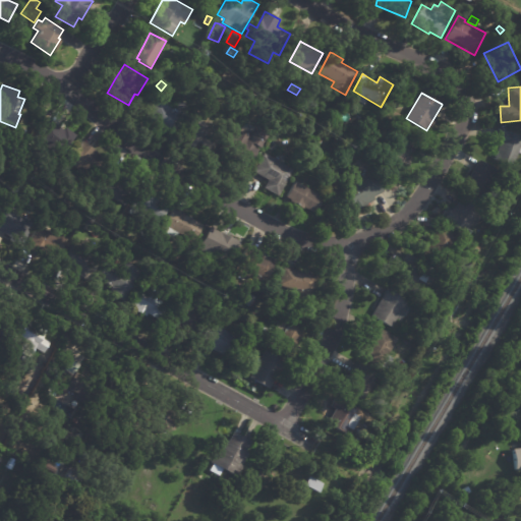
[(189,110),(171,135),(146,116),(158,100),(173,110),(179,102),(189,110)]
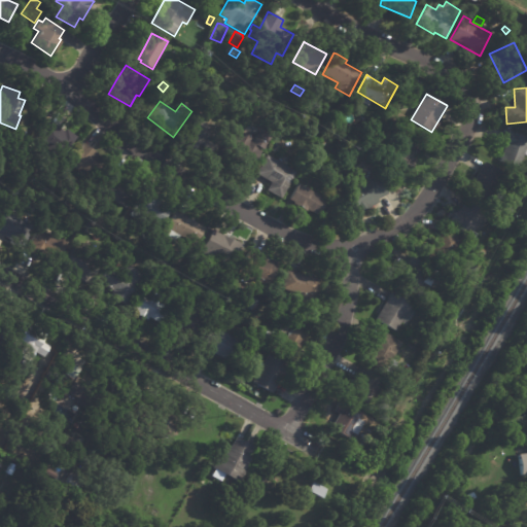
[(397,112),(405,116),(400,124),(389,117),(394,110),(397,112)]
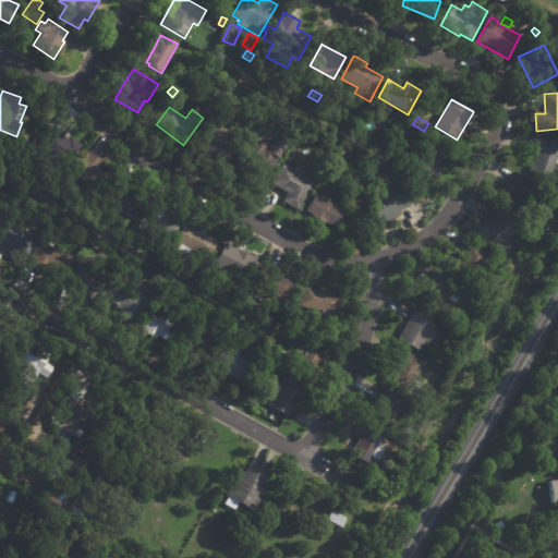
[(208,147),(198,142),(208,124),(234,140),(225,157),(208,147)]
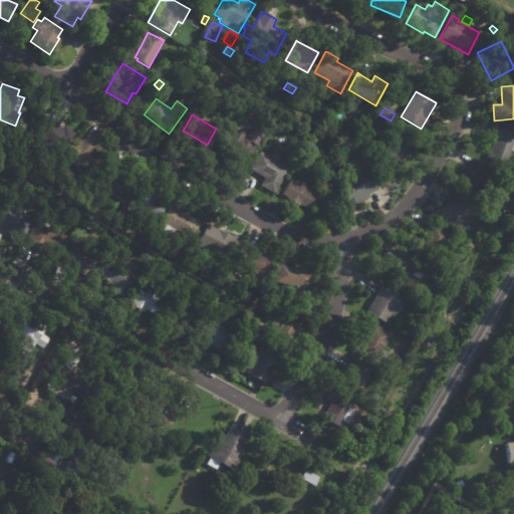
[(48,118),(61,129),(63,126),(74,135),(59,154),(45,142),(44,143),(34,136),(47,117),(48,118)]
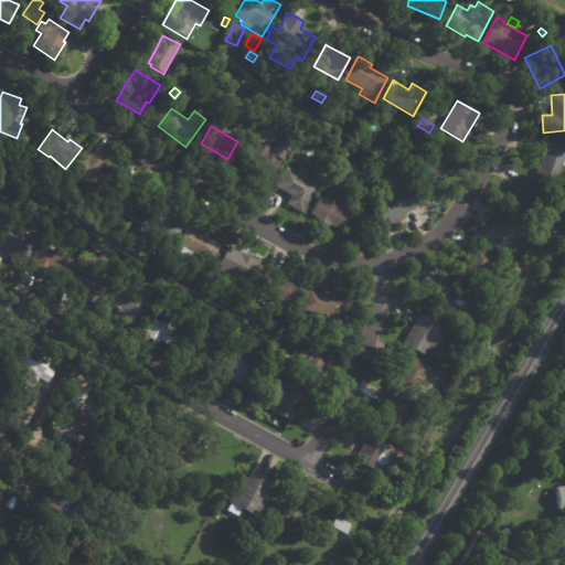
[(253,164),(243,159),(255,137),(269,146),(276,134),(288,140),(276,160),(279,162),(272,176),(253,164)]
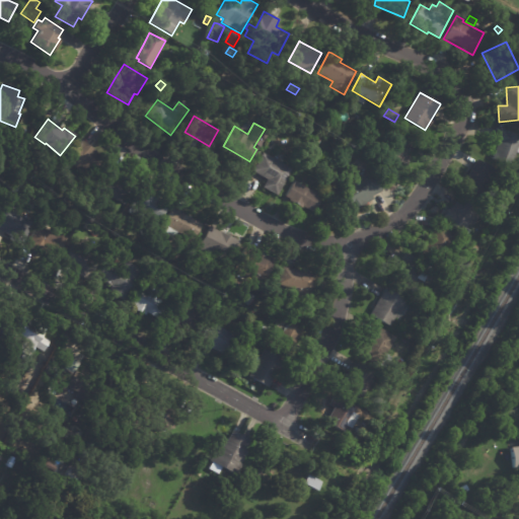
[(518,137),(518,154),(516,153),(511,166),(492,159),(498,144),(492,142),(497,128),(518,137)]
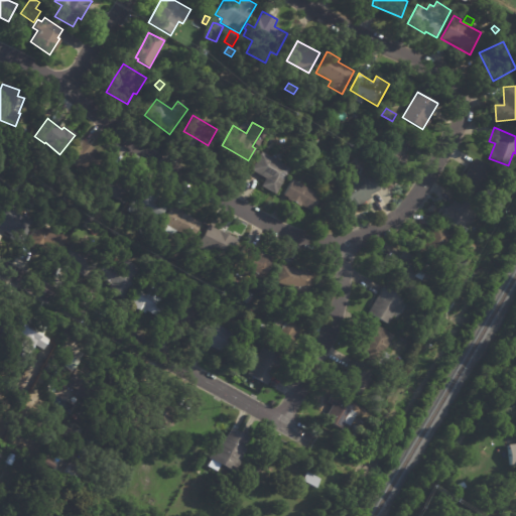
[(410,140),(403,154),(408,157),(403,166),(398,163),(395,168),(379,159),(393,131),(410,140)]
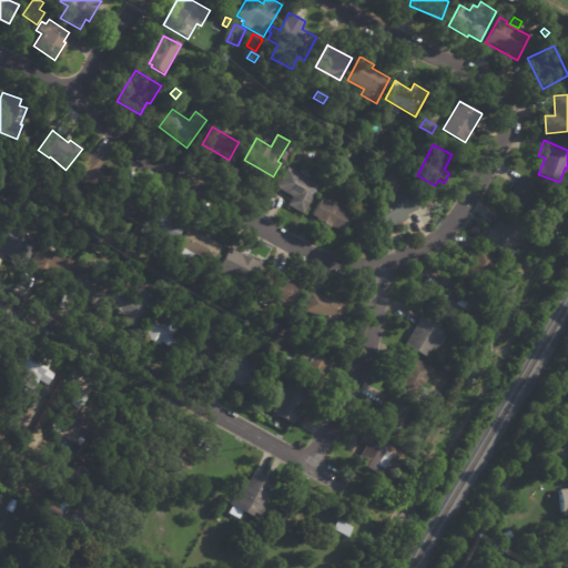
[(346,145),(354,150),(350,158),(343,154),(346,145)]
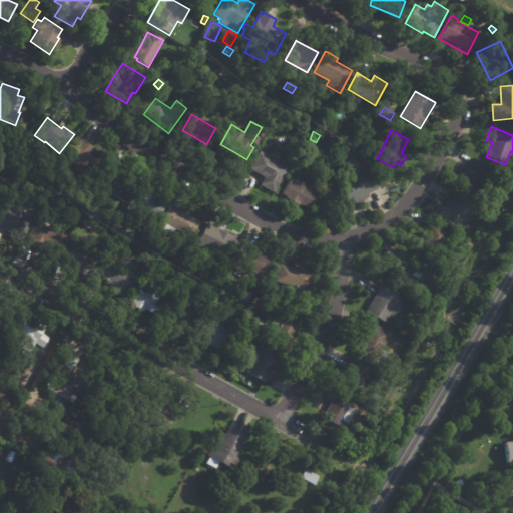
[(82,139),(95,150),(93,152),(99,158),(86,174),(66,157),(81,139),(82,139)]
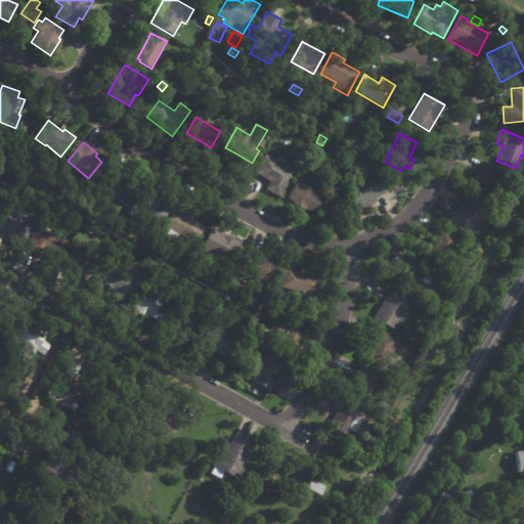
[(0,143),(10,146),(1,178),(0,177),(0,143)]
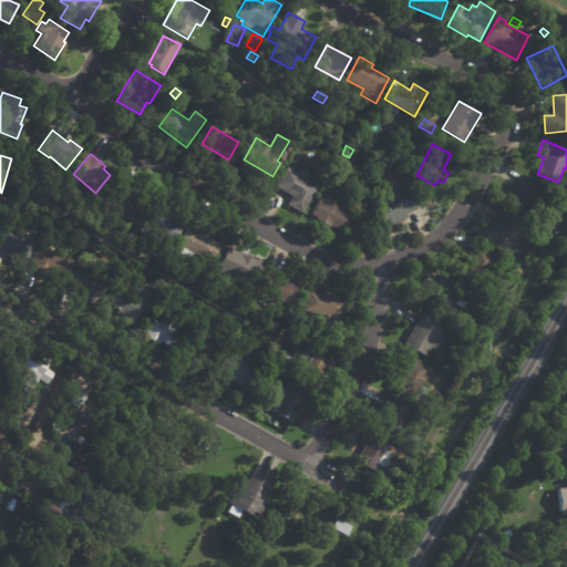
[(285,166),(292,171),(294,171),(305,176),(303,177),(315,184),(298,213),(282,204),(287,195),(271,186),(284,165),(285,166)]
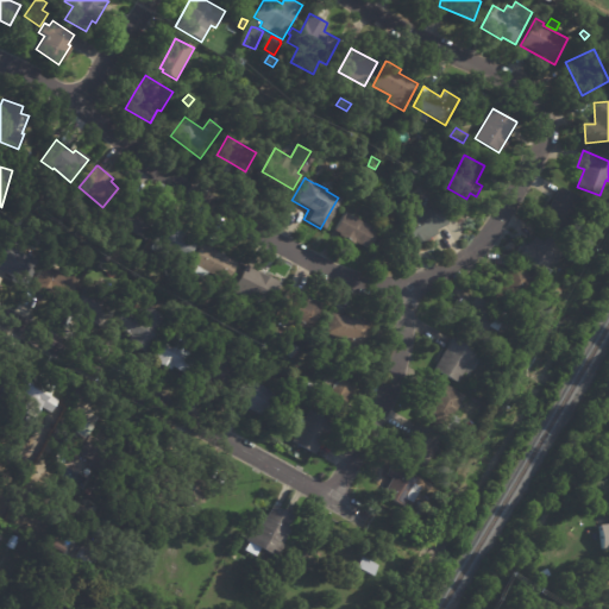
[(553,199),(560,188),(583,201),(564,233),(541,219),(553,199)]
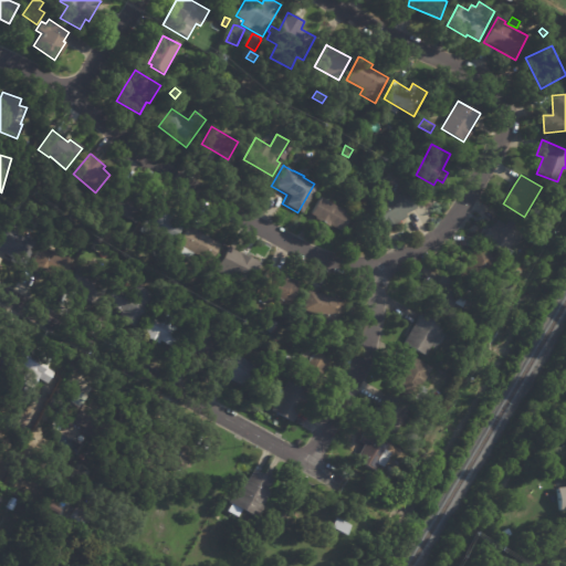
[(123,180),(127,182),(122,195),(135,201),(137,196),(148,201),(137,223),(108,208),(123,180)]
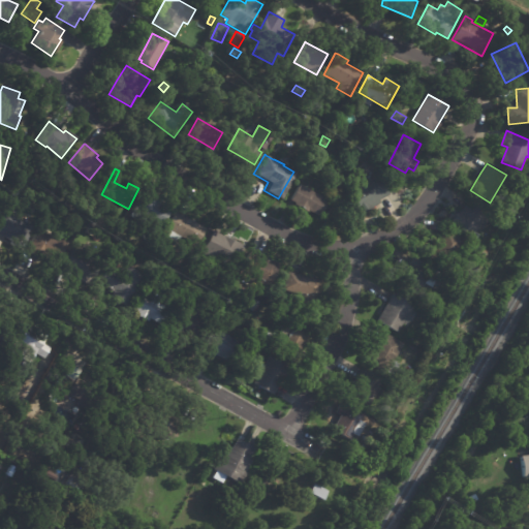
[(387,195),(379,200),(380,204),(360,215),(347,193),(356,188),(352,181),(364,175),(367,180),(377,175),(389,194),(387,195)]
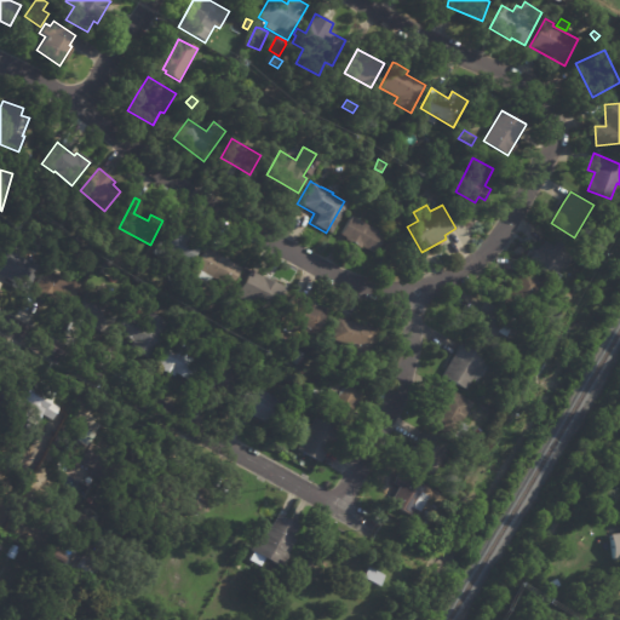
[(352,245),(340,237),(340,236),(336,234),(346,214),(379,234),(368,252),(356,245),(355,247),(352,245)]
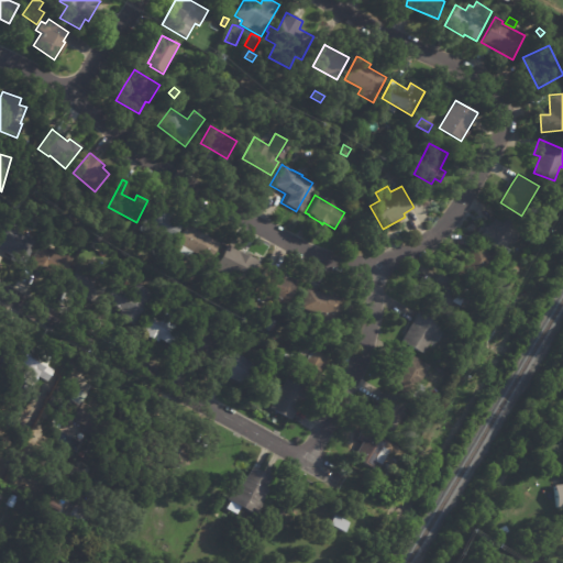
[(159,207),(174,213),(172,218),(183,224),(173,242),(142,225),(154,203),(159,207)]
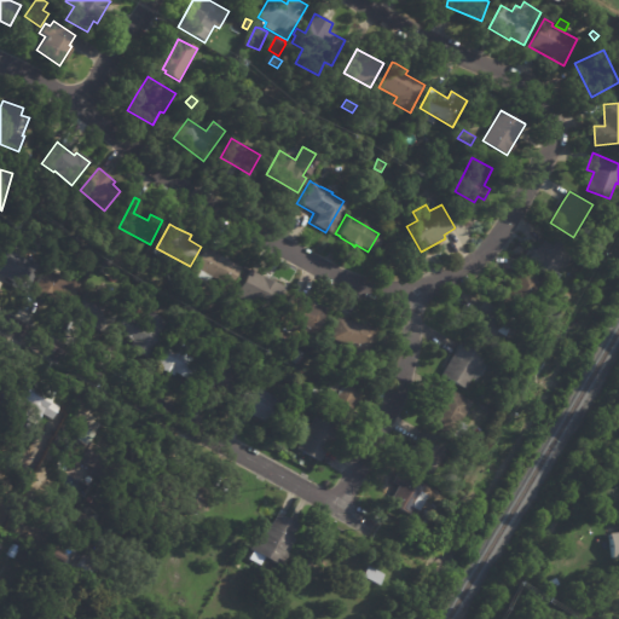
[(536,250),(547,232),(576,250),(563,270),(559,266),(551,278),(527,264),(536,250)]
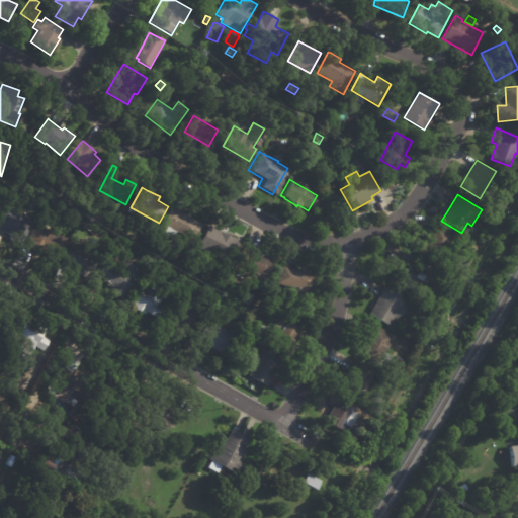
[(498,196),(505,200),(499,209),(492,205),(498,196)]
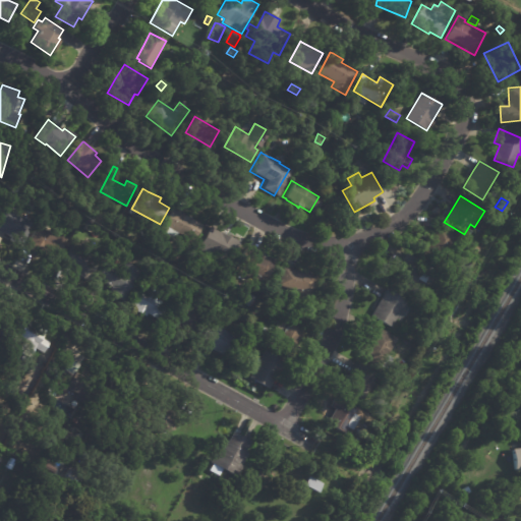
[(6,234),(0,230),(0,220),(5,210),(34,225),(21,247),(9,240),(11,236),(6,234)]
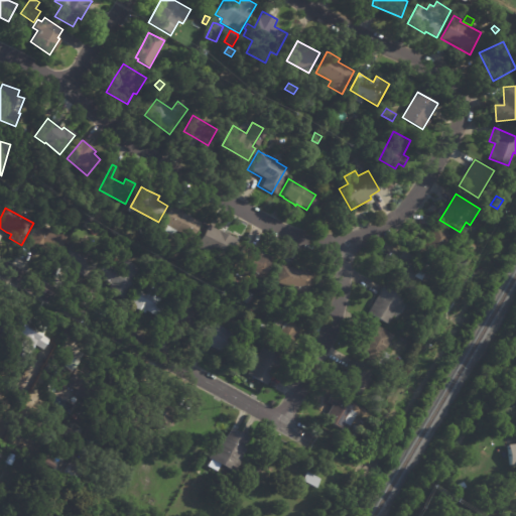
[(173,208),(177,210),(178,209),(191,216),(190,218),(201,223),(191,239),(178,231),(175,237),(164,230),(167,225),(164,224),(173,208)]
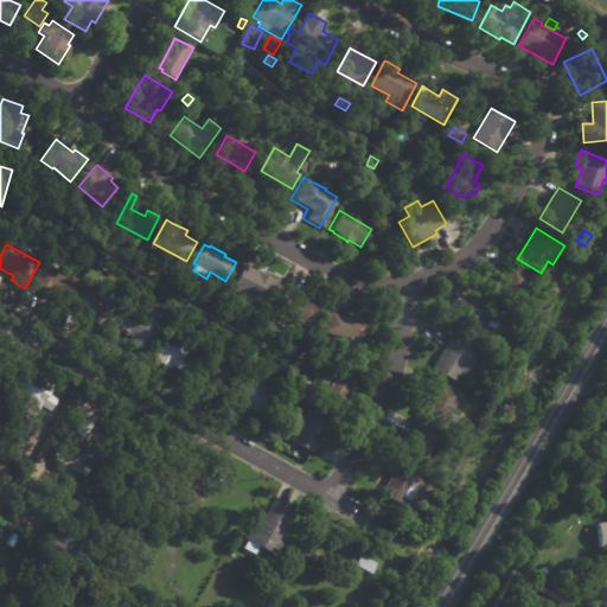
[(563,257),(570,246),(579,251),(572,263),(563,257)]
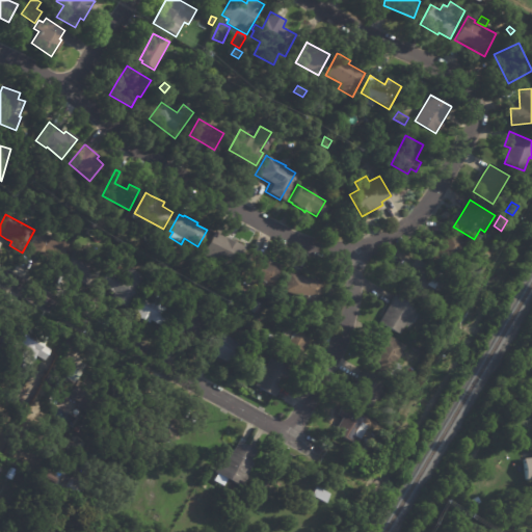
[(36,258),(26,253),(45,217),(53,221),(45,235),(57,241),(58,239),(68,244),(55,268),(36,258)]
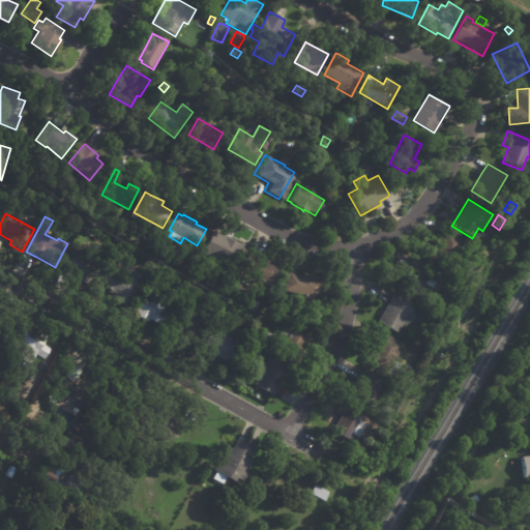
[(158,227),(164,230),(160,235),(155,232),(158,227)]
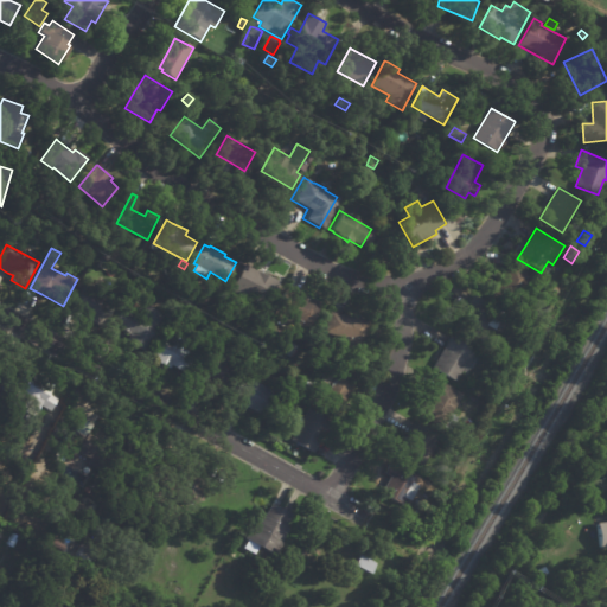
[(511,263),(534,276),(515,310),(491,295),(510,263),(511,263)]
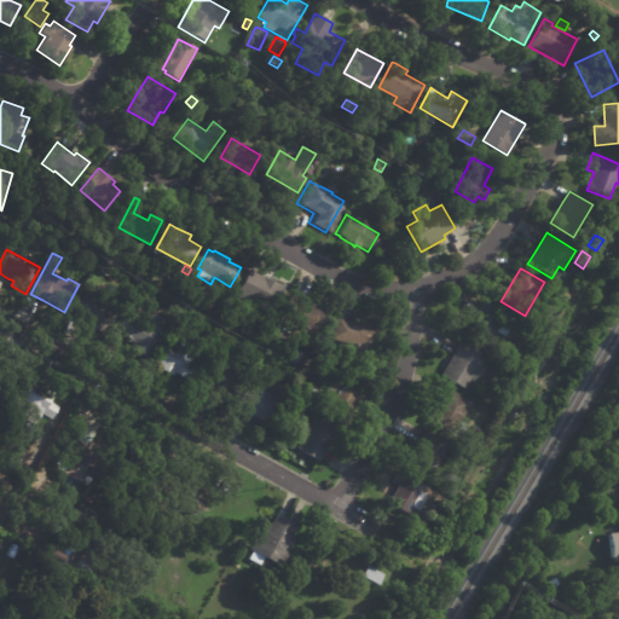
[(254,270),(261,273),(260,277),(284,288),(272,314),(238,298),(252,270),(254,270)]
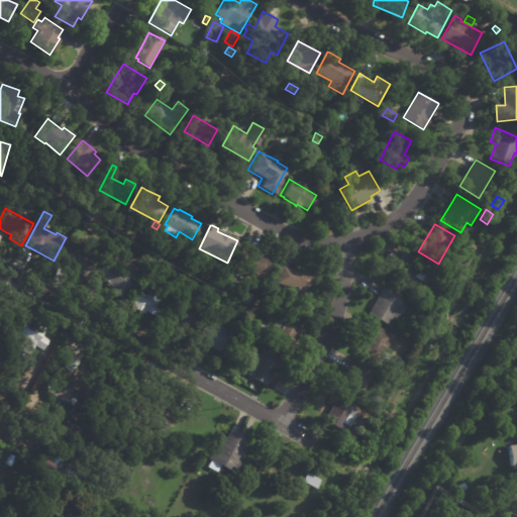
[(74,272),(75,271),(62,263),(74,242),(99,257),(87,280),(74,272)]
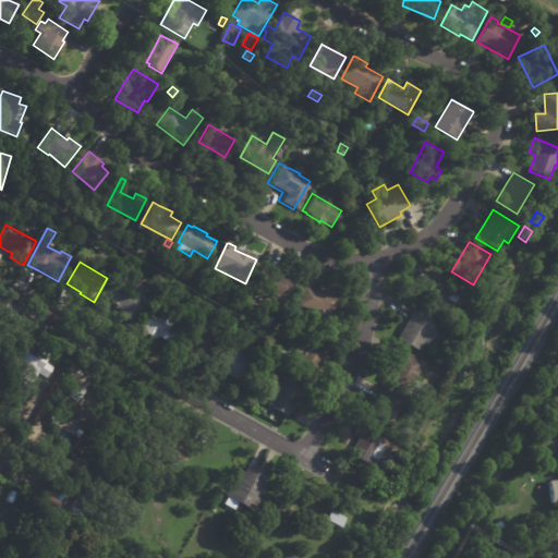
[(506,263),(512,266),(509,274),(501,269),(506,263)]
